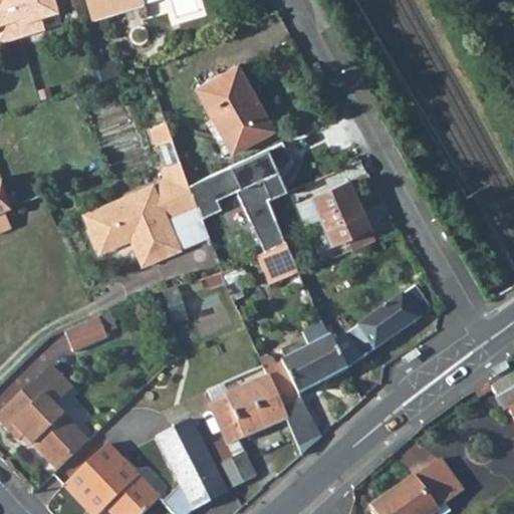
[(0,0),(0,41),(19,36),(44,29),(40,16),(57,11),(53,0),(0,0)]
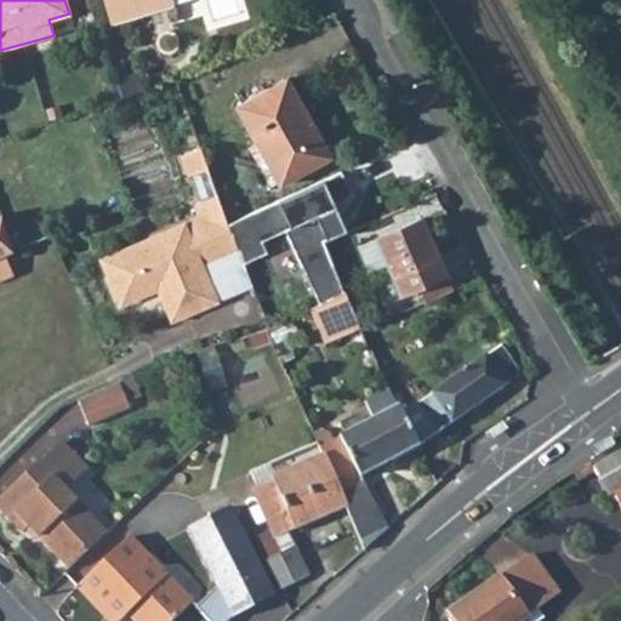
[(103,0),(110,23),(175,5),(172,0),(103,0)]
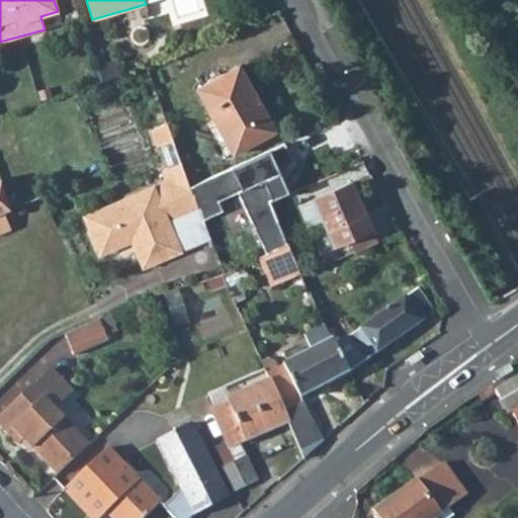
[(58,11),(40,16),(45,29),(62,24),(58,11)]
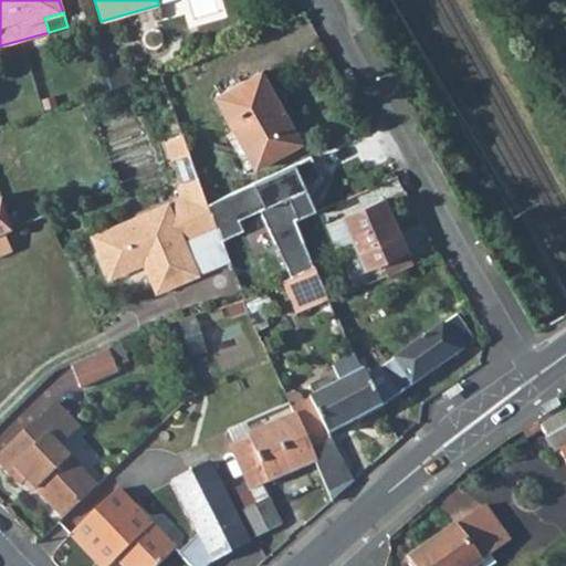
[(216,97),(255,169),(302,143),(262,71),(216,97)]
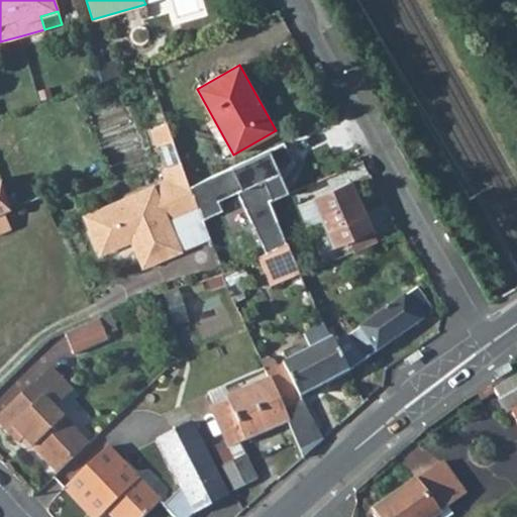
[(168,126),(151,132),(159,149),(162,148),(175,143),(168,126)]
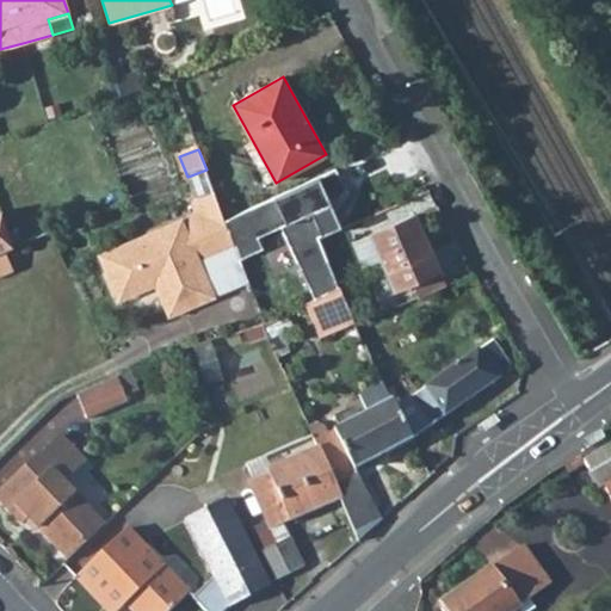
[(207,170),(191,176),(201,201),(216,195),(207,170)]
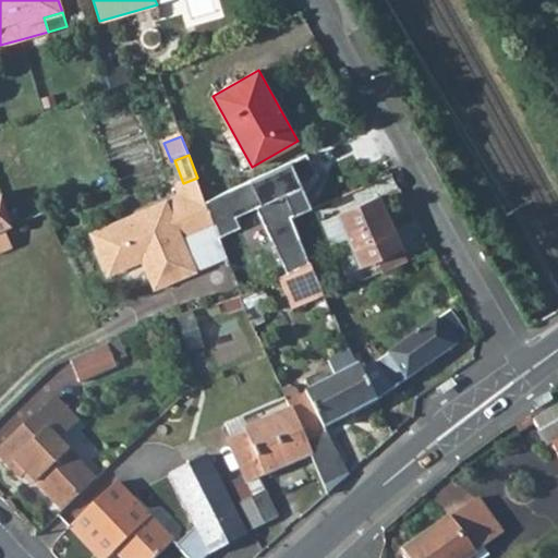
[(318,176),(306,155),(206,201),(220,237),(242,227),(238,217),(258,207),(289,273),(311,263),(292,217),(310,209),(303,196),(306,194),(302,183),(318,176)]
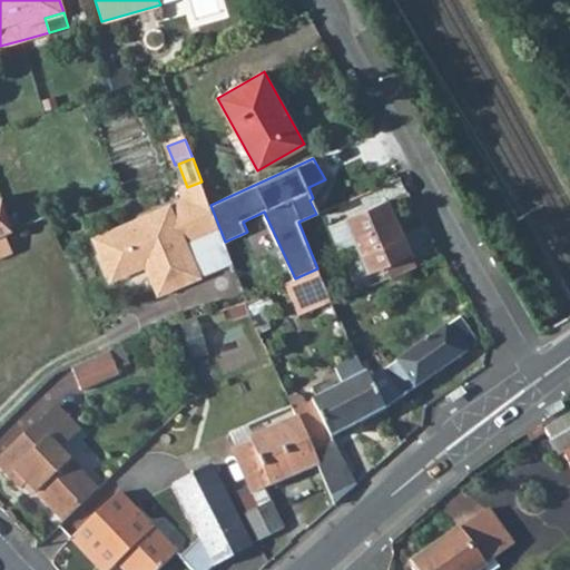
[(187,203),(95,238),(104,261),(116,256),(124,275),(149,265),(154,276),(150,277),(158,296),(199,279),(186,247),(219,235),(202,182),(187,187),(183,189),(187,203)]
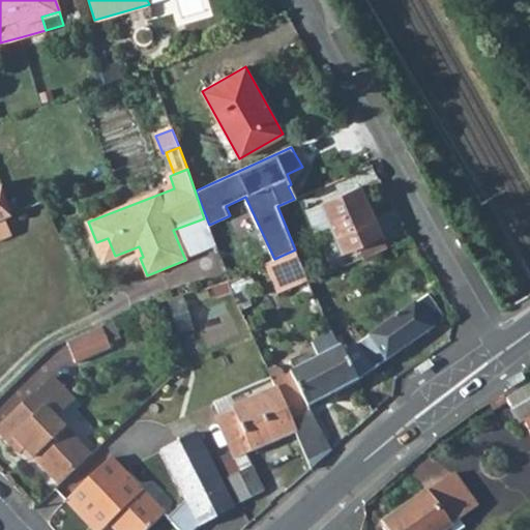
[(0,217),(4,216),(10,214),(1,183),(0,183),(0,217)]
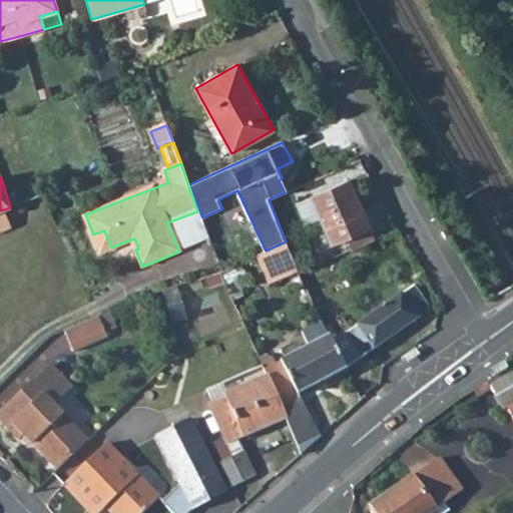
[(282,178),(279,180),(285,192),(288,191),(282,178)]
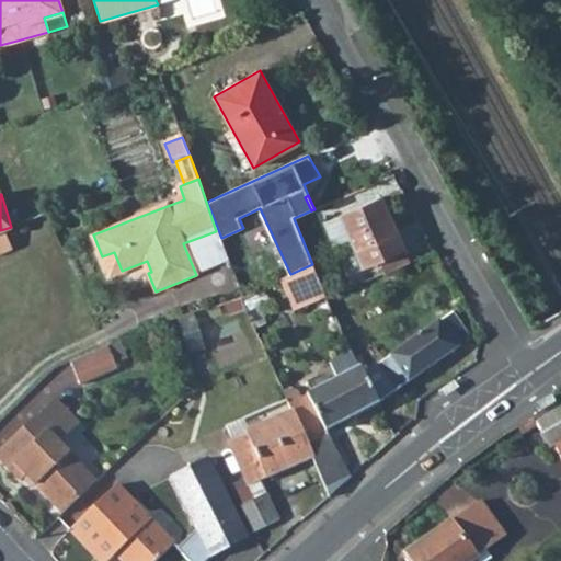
[(381,196),(341,215),(362,265),(378,259),(385,274),(410,262),(381,196)]
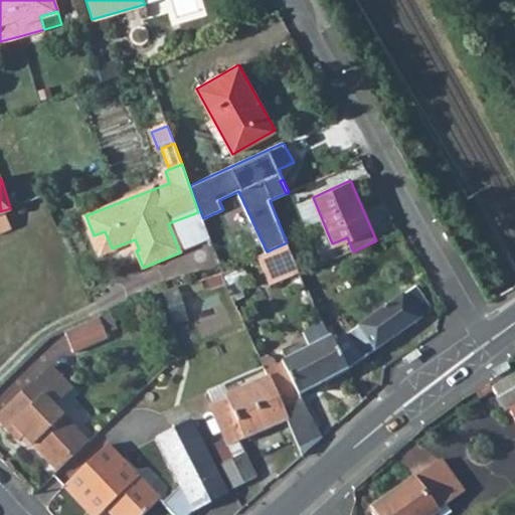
[(0,211),(0,232),(12,228),(4,210),(0,211)]
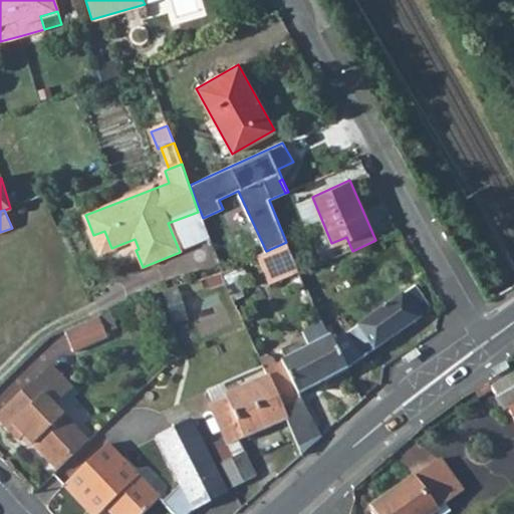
[(111,248),(104,231),(93,235),(100,252),(111,248)]
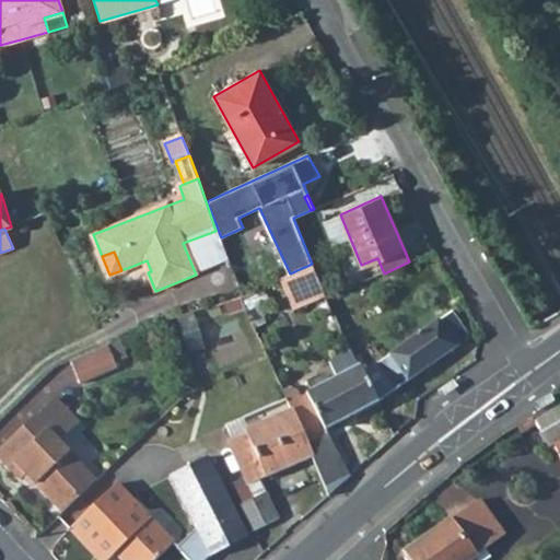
[(325,294),(312,264),(290,273),(282,277),(294,307),(325,294)]
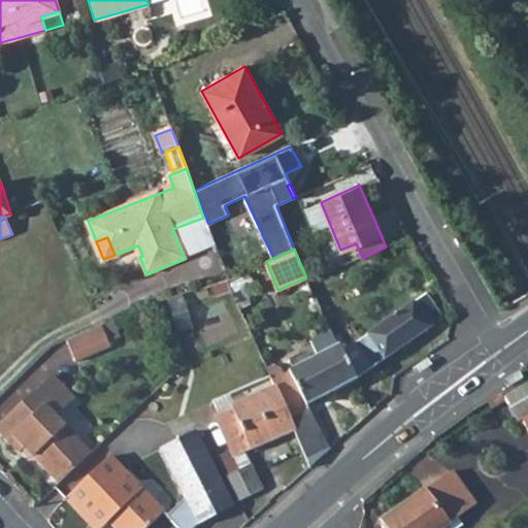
[(233,291),(237,302),(248,298),(243,287),(233,291)]
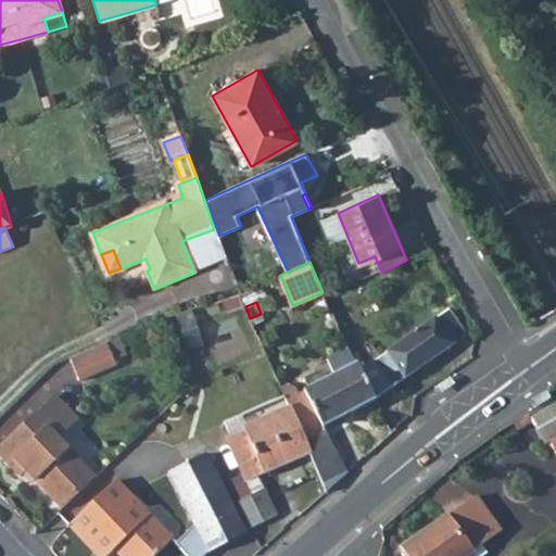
[(361,371),(375,400),(464,339),(465,335),(449,311),(361,371)]
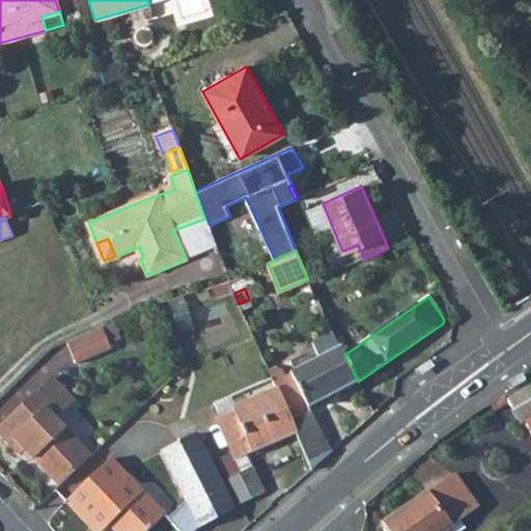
[(238,331),(245,350),(256,344),(248,327),(238,331)]
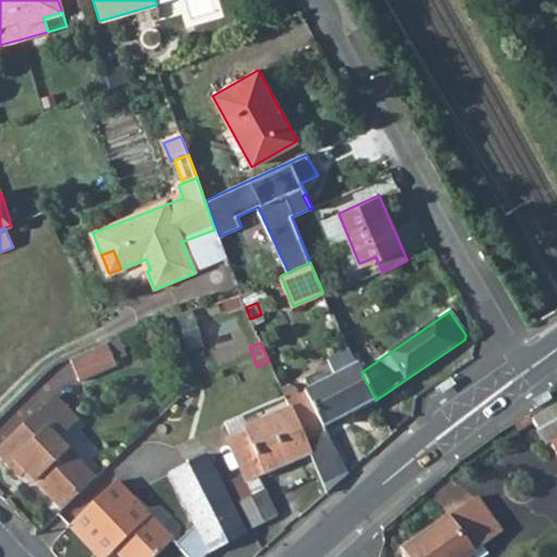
[(107,345),(69,361),(78,383),(115,367),(107,345)]
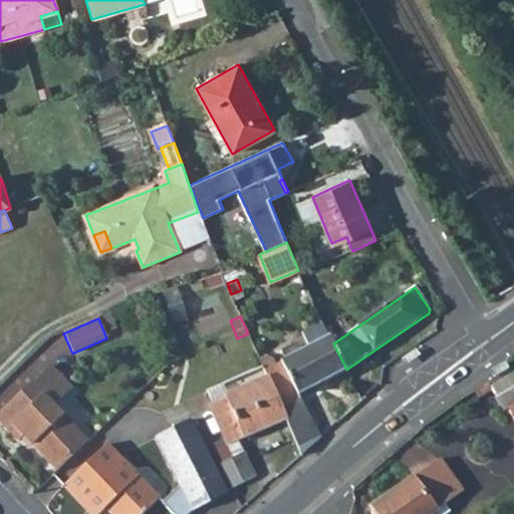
[(310,346),(305,349),(321,382),(346,369),(333,343),(329,336),(323,322),(303,332),(310,346)]
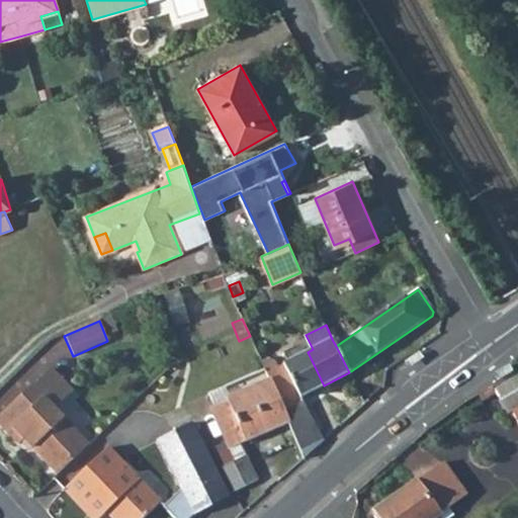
[(298,356),(266,372),(288,425),(303,459),(323,441),(300,398),(324,385),(308,352),(298,356)]
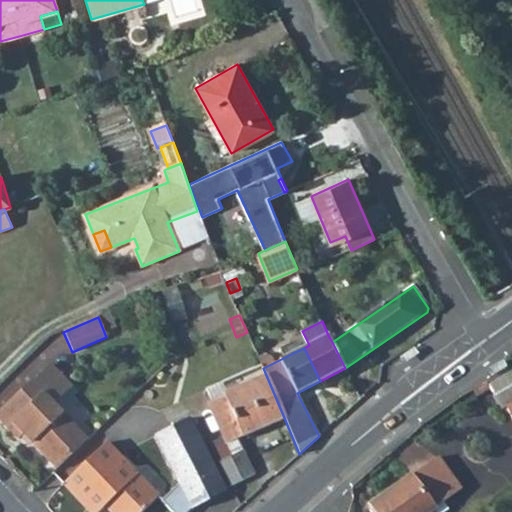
[(414,348),(399,357),(401,361),(403,364),(419,355),(414,348)]
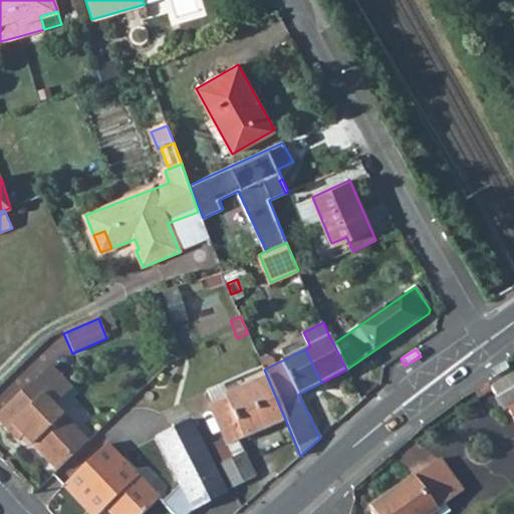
[(164,368),(168,388),(176,383),(171,362),(164,368)]
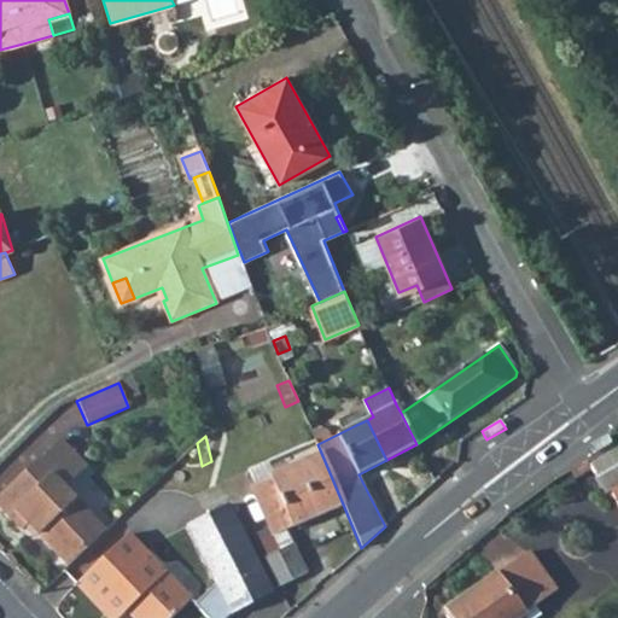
[(593,455),(611,444),(608,441),(606,436),(587,447),(593,455)]
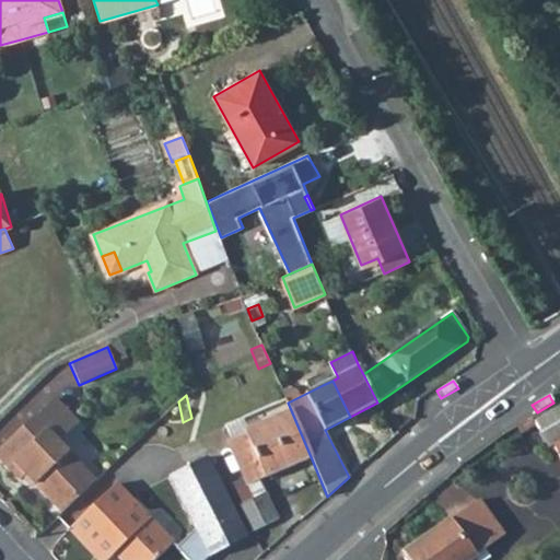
[(312,459),(288,403),(286,398),(223,424),(230,440),(225,441),(243,478),(247,487),(259,481),(312,459)]
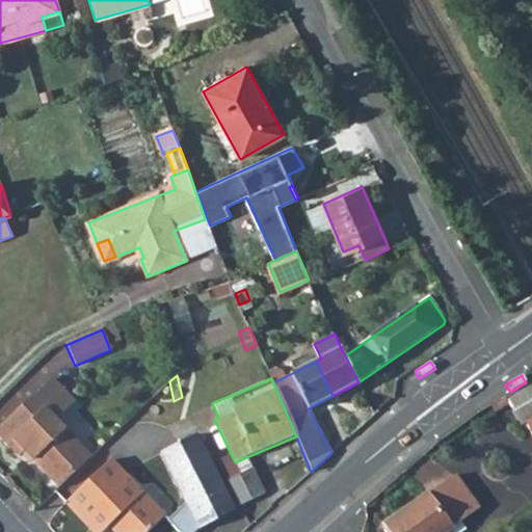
[(33,396),(0,427),(0,436),(19,457),(25,452),(49,477),(81,446),(57,421),(76,403),(52,380),(34,398),(33,396)]
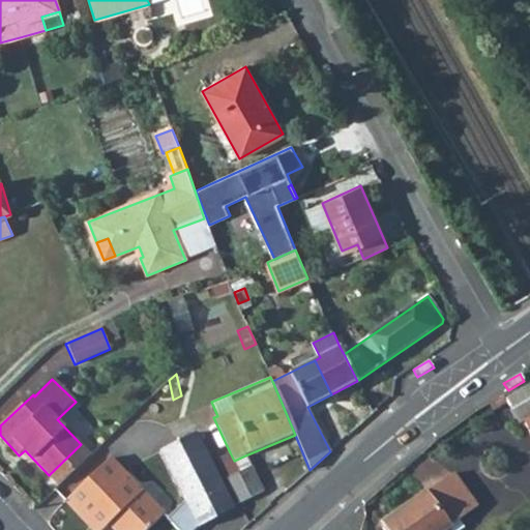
[(529,380),(503,395),(519,423),(523,420),(529,416),(529,380)]
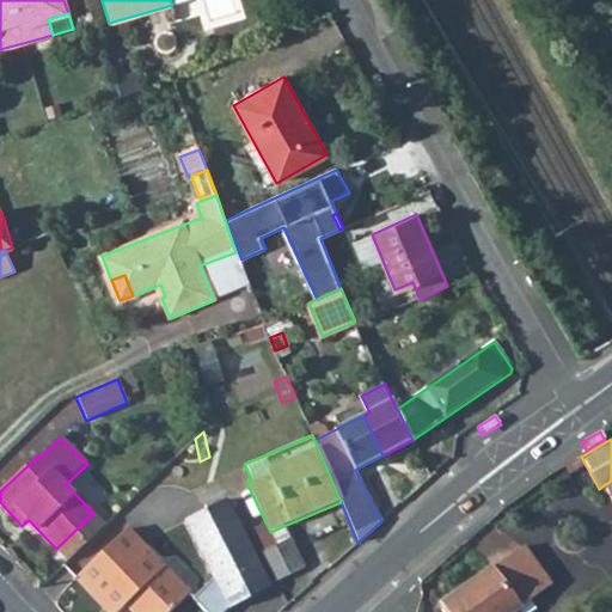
[(214,579),(193,598),(206,611),(226,611),(228,610),(269,589),(225,500),(184,520),(214,579)]
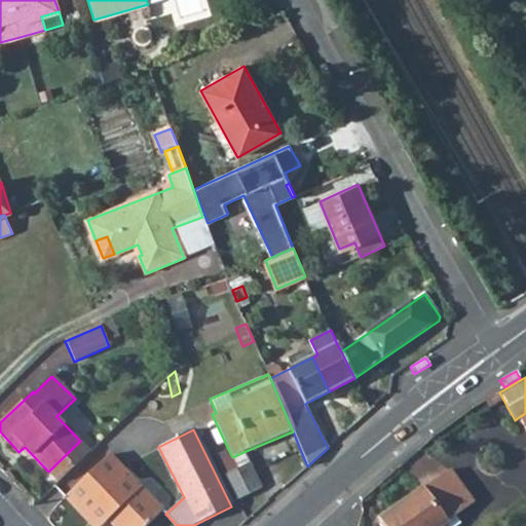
[(213,456),(223,476),(250,463),(243,452),(232,457),(228,449),(213,456)]
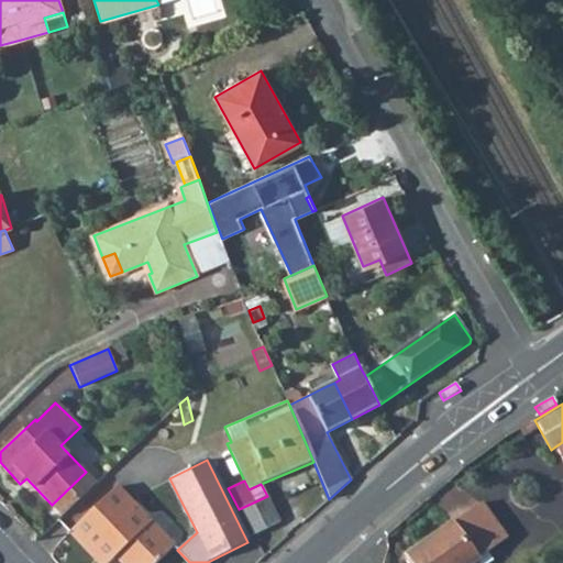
[(122,562),(157,562),(175,547),(118,487),(70,533),(99,562),(110,562),(117,558),(122,562)]
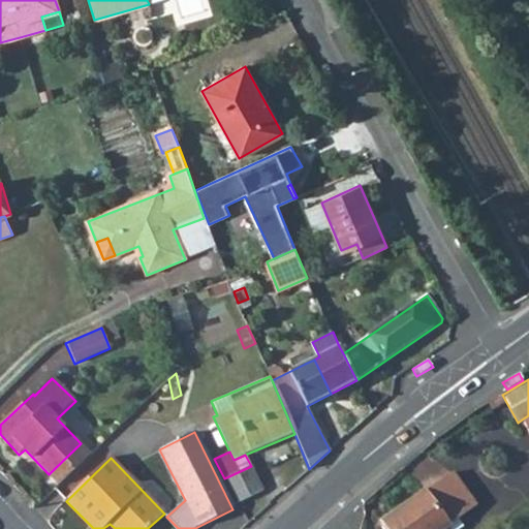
[(236,503),(262,492),(251,466),(224,478),(236,503)]
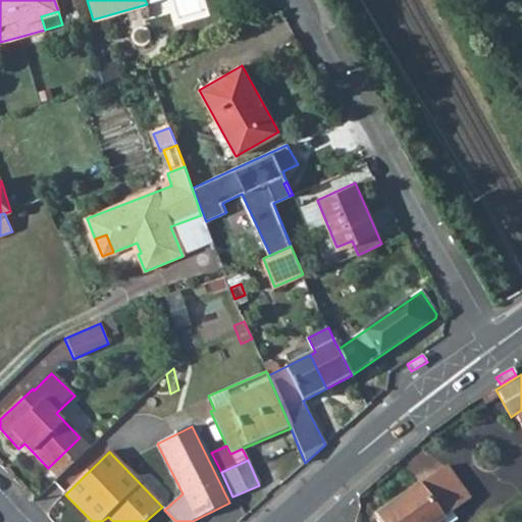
[(446,467),(378,515),(383,521),(436,521),(441,519),(452,512),(469,501),(446,467)]
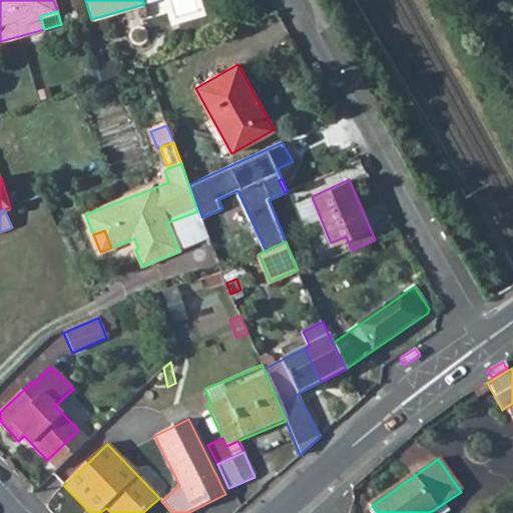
[(434,510),(436,512),(446,512),(449,511),(444,503),(434,510)]
